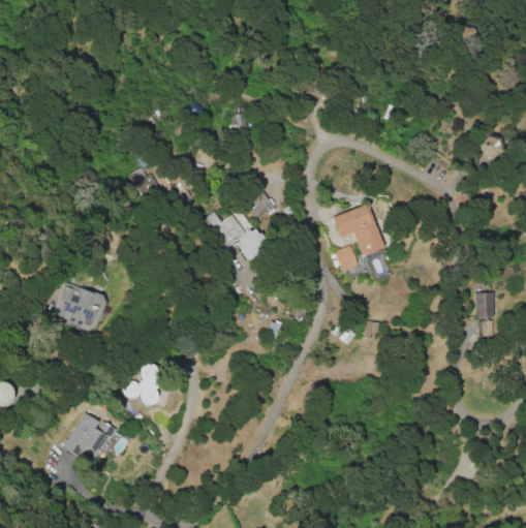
[(258,140),(255,112),(237,114),(240,141),(258,140)]
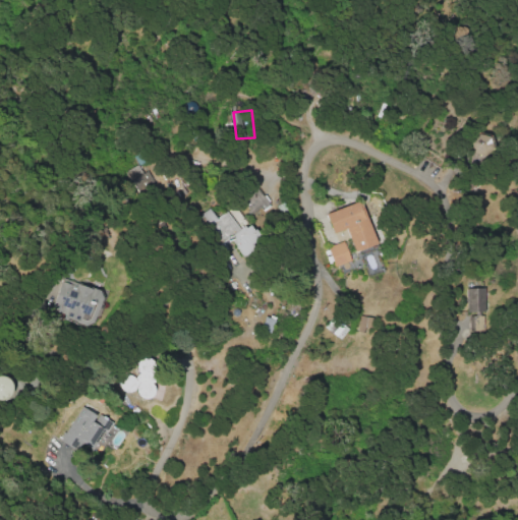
[(491,134),(472,137),(474,157),(494,155),(491,134)]
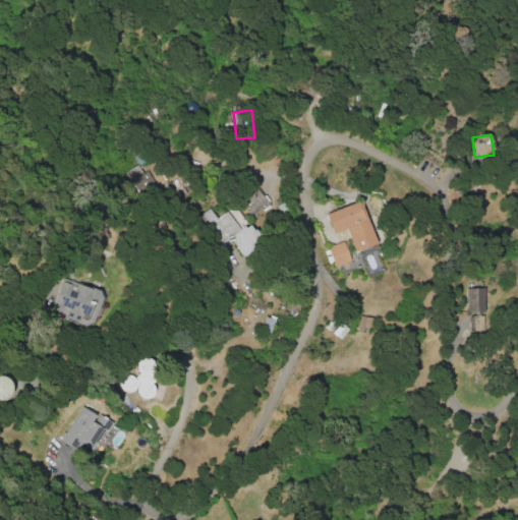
[(129,171),(139,194),(158,185),(152,171),(145,174),(141,166),(129,171)]
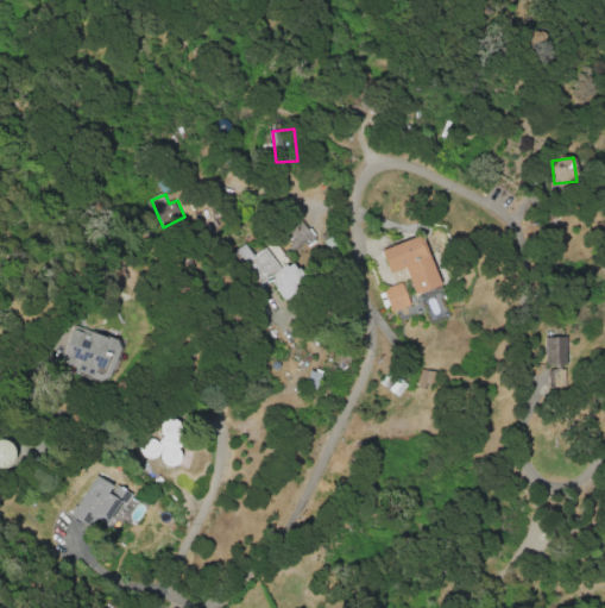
[(417,295),(442,286),(423,236),(383,250),(391,274),(407,268),(417,295)]
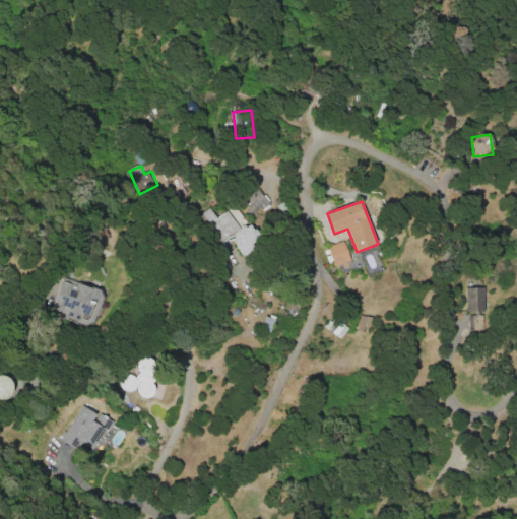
[(230,210),(217,218),(211,208),(200,216),(219,246),(232,238),(245,258),(267,245),(252,222),(241,230),(230,210)]
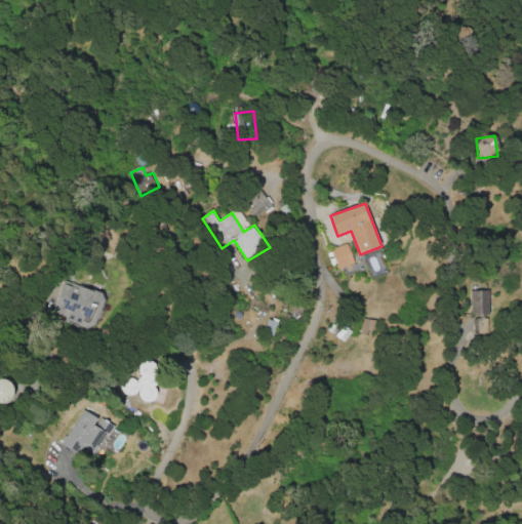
[(356,263),(348,243),(331,249),(339,269),(356,263)]
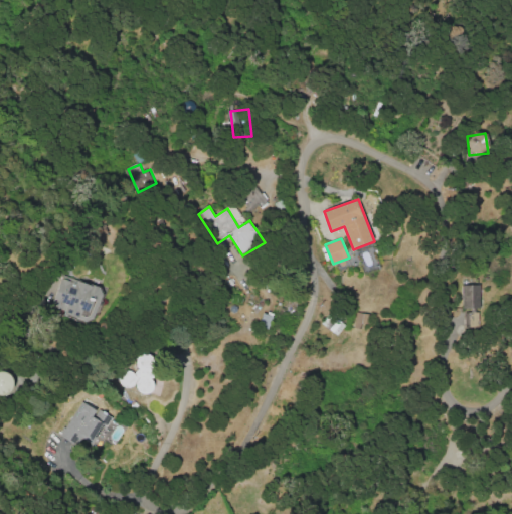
[(94,322),(106,289),(64,275),(52,308),(94,322)]
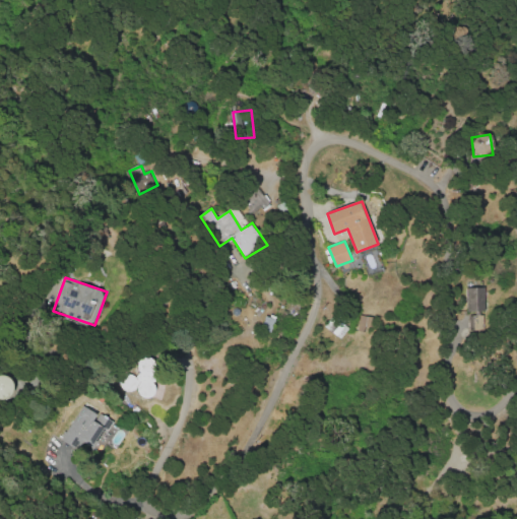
[(467,288),(468,313),(486,312),(486,287),(467,288)]
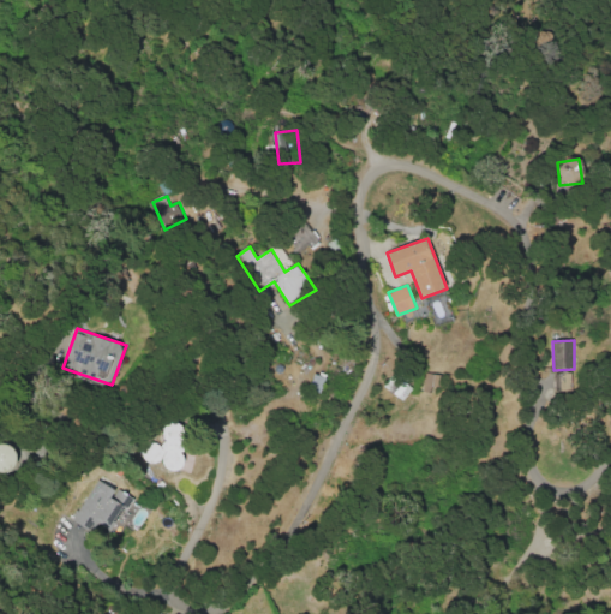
[(556,387),(573,387),(573,373),(556,373),(556,387)]
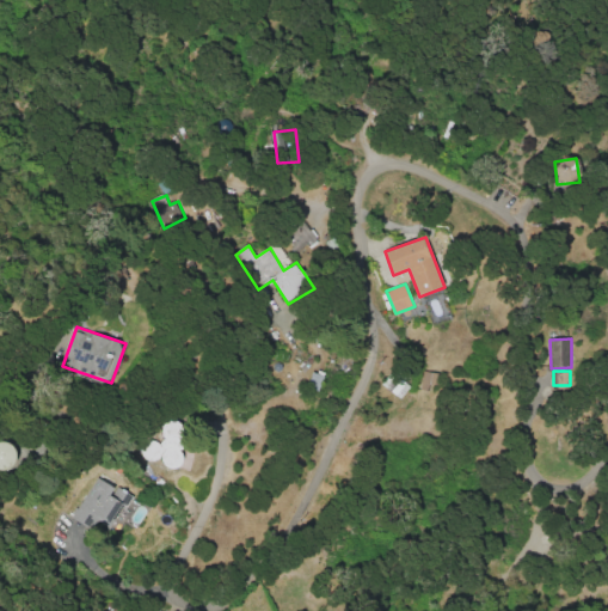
[(148,460),(164,459),(165,470),(184,466),(179,438),(185,437),(183,422),(166,425),(167,441),(146,444),(148,460)]
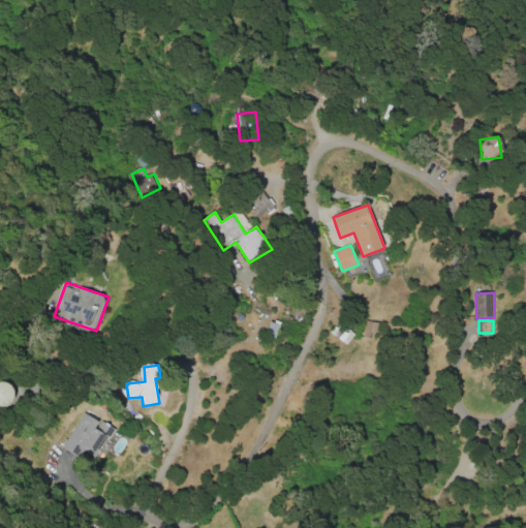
[(14,383),(0,382),(0,405),(13,406),(14,383)]
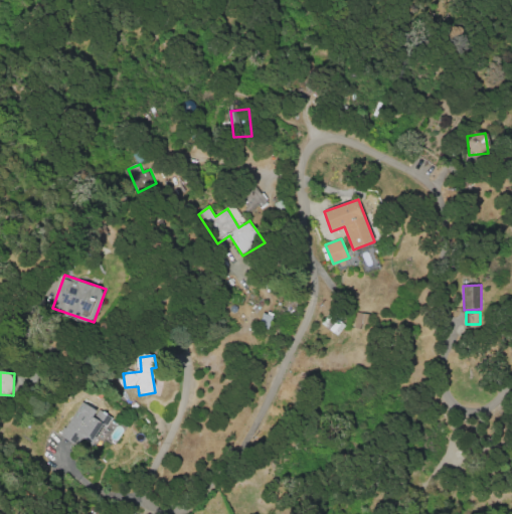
[(111,418),(84,401),(62,436),(77,446),(82,438),(94,446),(111,418)]
